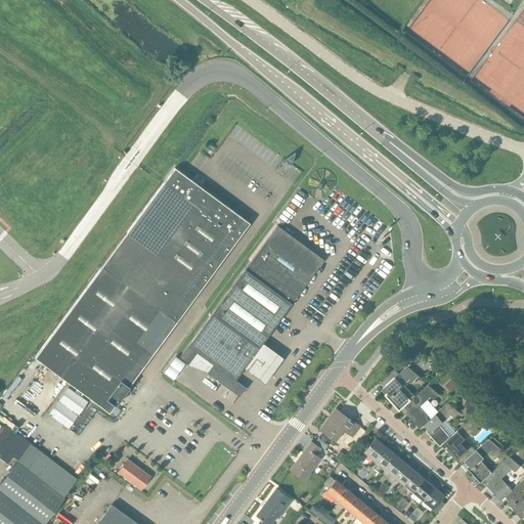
[(35,356),(35,357),(110,412),(144,365),(250,222),(236,213),(195,183),(175,167),(163,183),(35,356)]
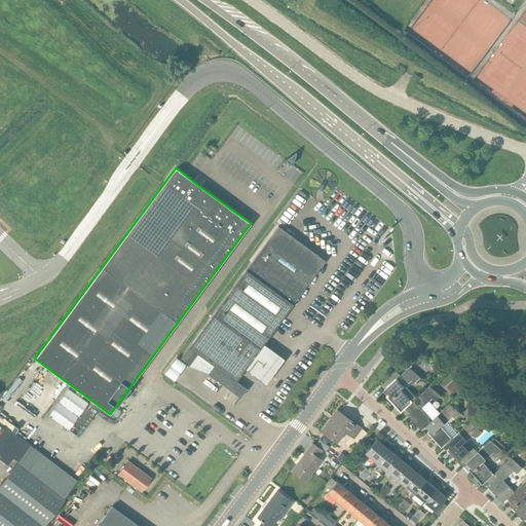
[(255,362),(259,355),(257,353),(263,344),(298,297),(310,279),(325,260),(277,226),(179,360),(188,366),(196,369),(208,374),(240,398),(242,395),(247,388),(236,381),(243,370),(252,361),(255,362)]
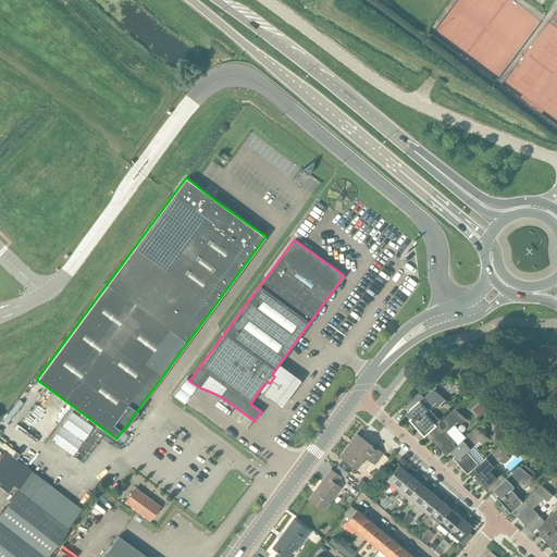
[(267,382),(258,392),(280,408),(299,381),(279,364),(272,374),(274,376),(270,383),(267,382)]
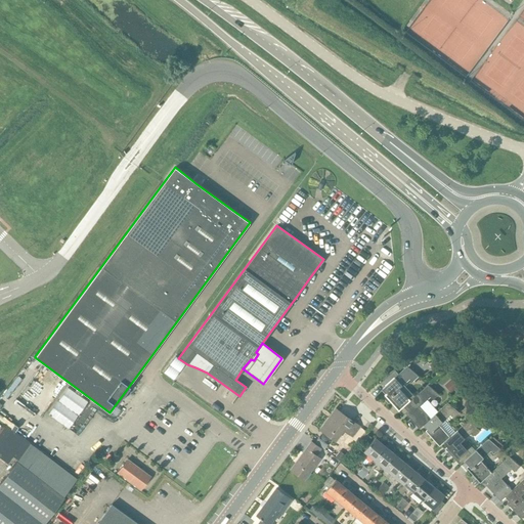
[(185,364),(175,356),(163,374),(173,382),(185,364)]
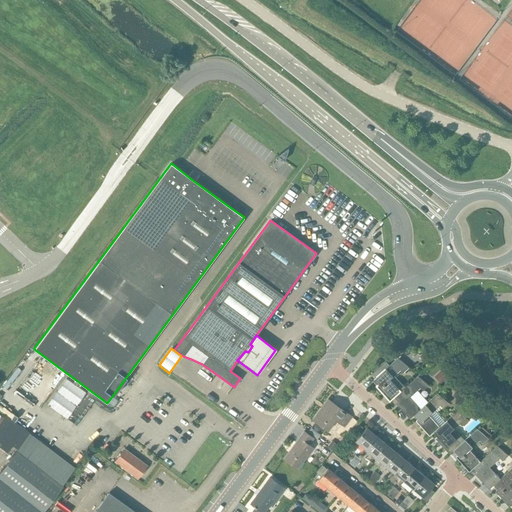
[(401,391),(391,379),(401,370),(403,373),(409,367),(398,358),(390,365),(386,361),(372,373),(376,377),(374,379),(378,384),(376,386),(390,401),(395,397),(394,397),(401,391)]
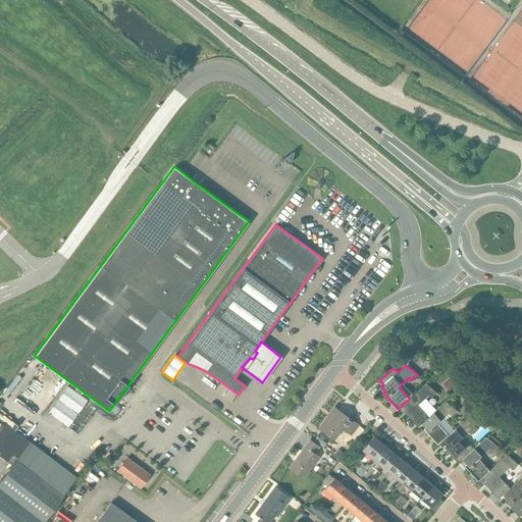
[(452,376),(446,380),(453,388),(455,390),(460,385),(452,376)]
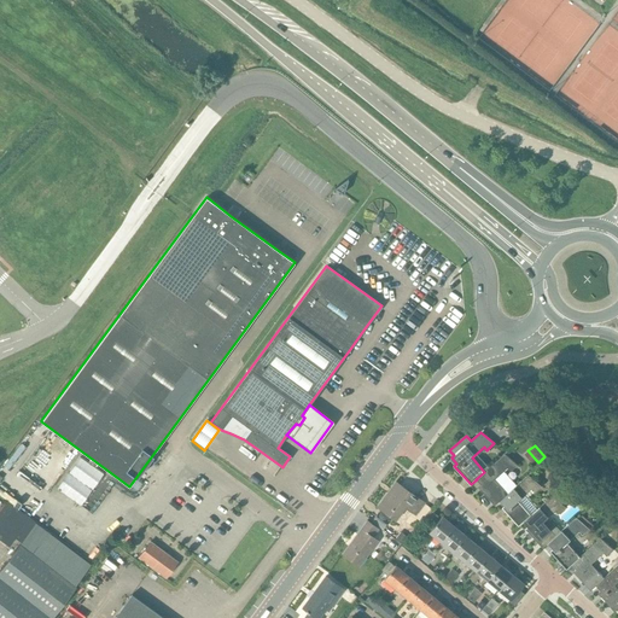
[(508,493),(496,478),(508,468),(511,471),(518,465),(505,453),(484,472),(476,479),(477,479),(481,484),(478,487),(495,506),(500,501),(500,500),(508,493)]
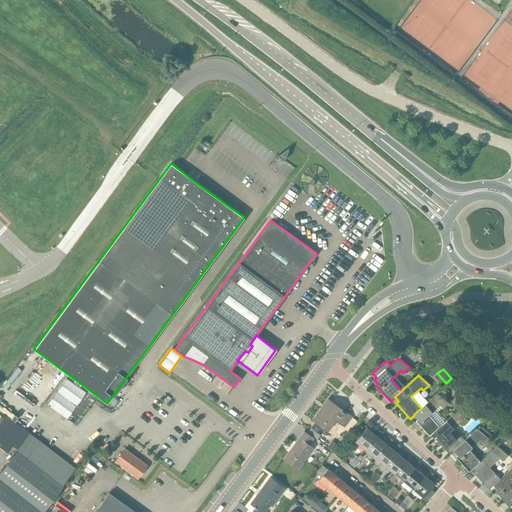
[(441,426),(430,414),(440,405),(443,408),(449,402),(438,393),(421,408),(414,414),(414,415),(418,419),(416,421),(430,436),(434,432),(441,426)]
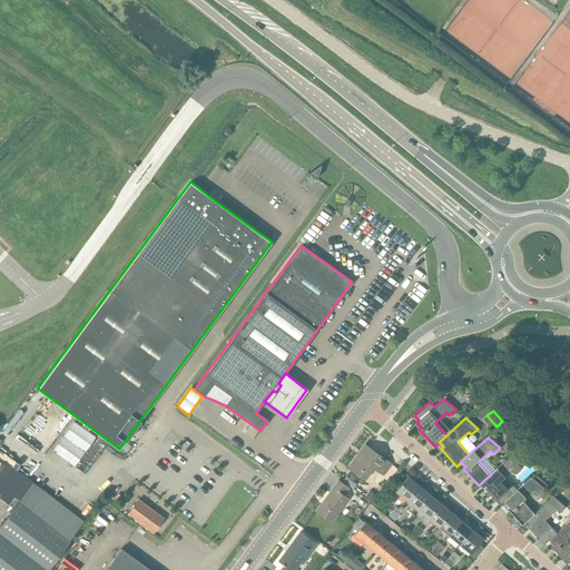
[(383,475),(392,464),(364,444),(347,467),(364,479),(373,468),(383,475)]
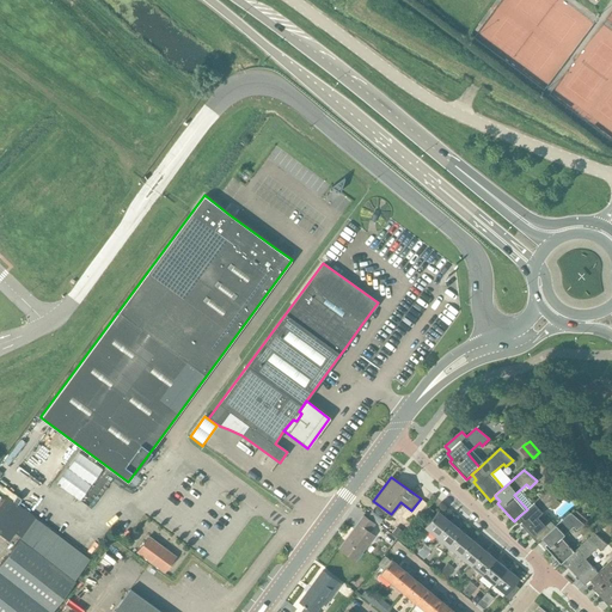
[(551,531),(551,530),(538,516),(550,506),(554,509),(561,502),(548,490),(527,509),(519,516),(524,521),(521,524),(538,543),(543,538),(551,531)]
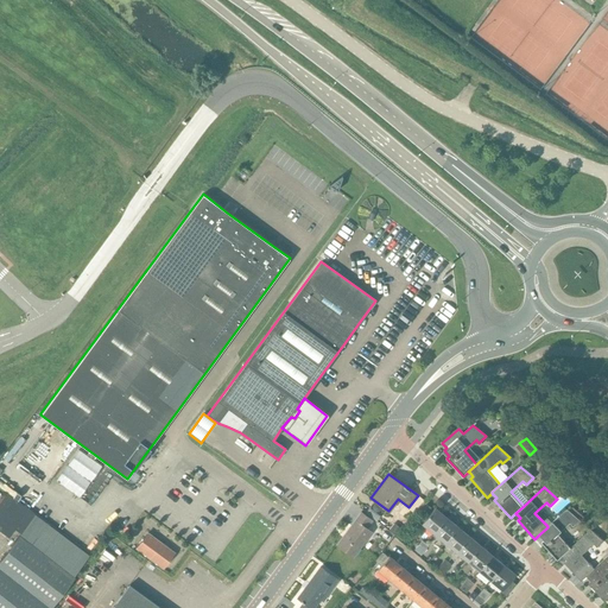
[(0,607),(50,607),(89,555),(29,510),(13,496),(7,492),(6,493),(0,500),(0,530),(8,537),(14,529),(20,533),(0,559),(0,607)]
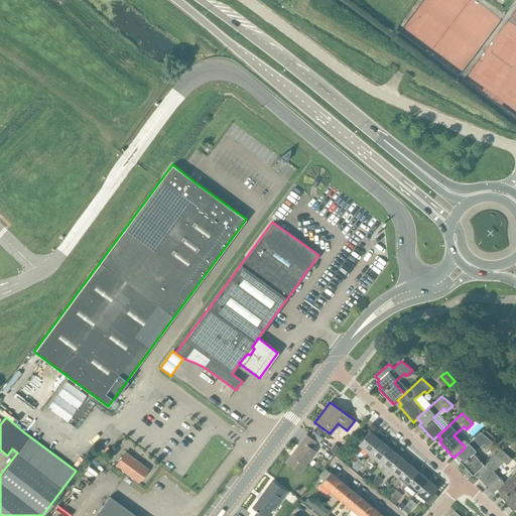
[(366,431),(360,426),(354,433),(360,438),(366,431)]
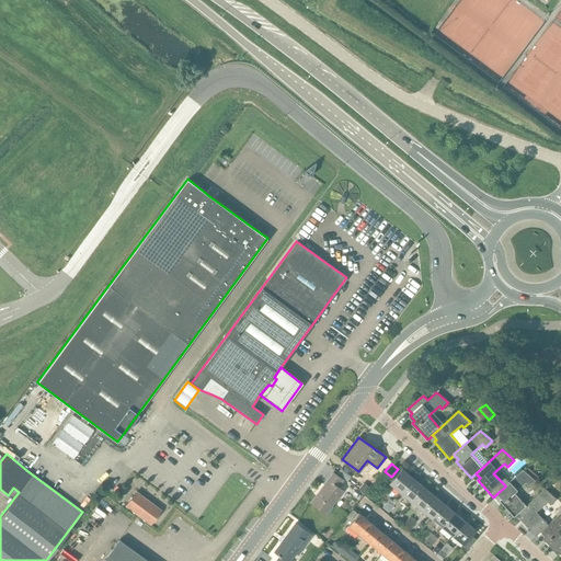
[(400,492),(412,478),(401,468),(389,483),(400,492)]
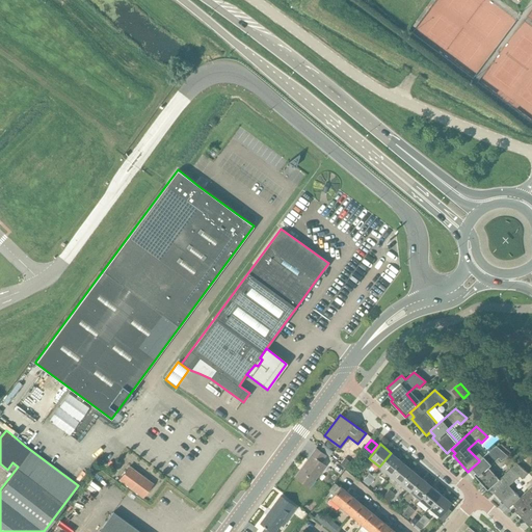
[(500,479),(488,467),(499,457),(502,460),(508,455),(497,445),(479,460),(479,461),(472,468),(476,472),(474,474),(488,489),(493,485),(500,479)]
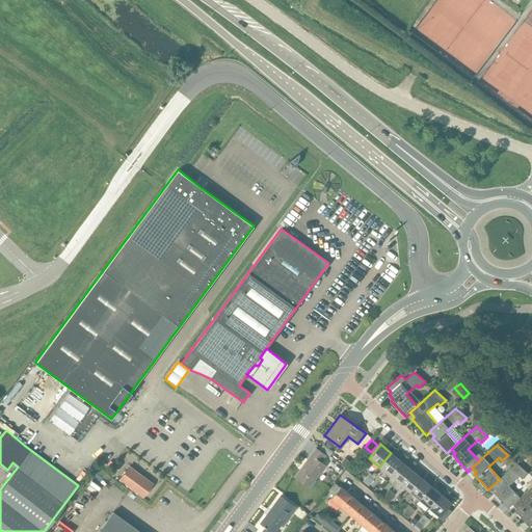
[(310,487),(325,466),(321,462),(326,456),(316,448),(295,476),(310,487)]
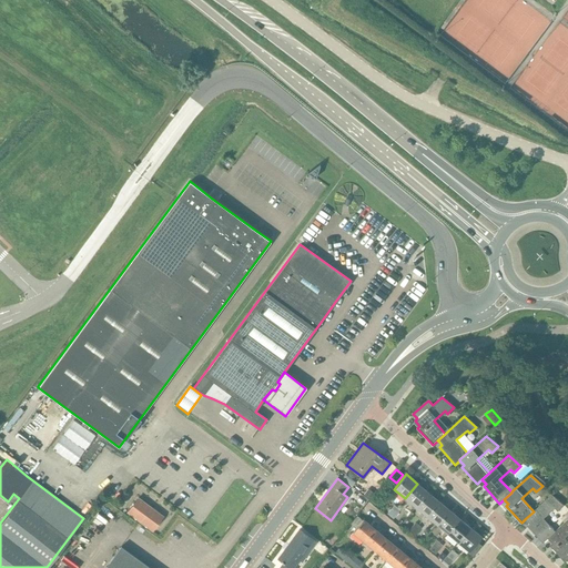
[(415,507),(427,492),(417,484),(405,498),(415,507)]
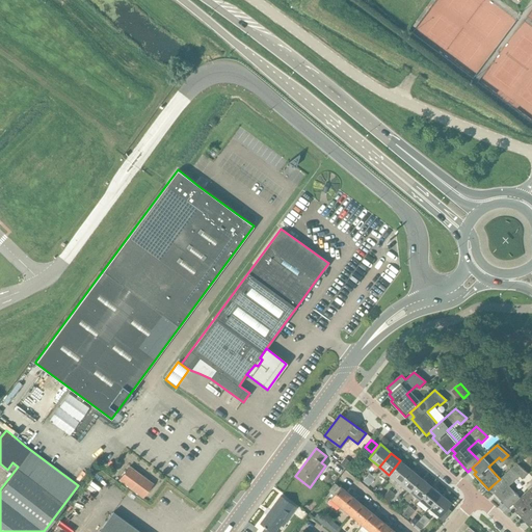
[(344,457),(340,463),(346,468),(350,462),(344,457)]
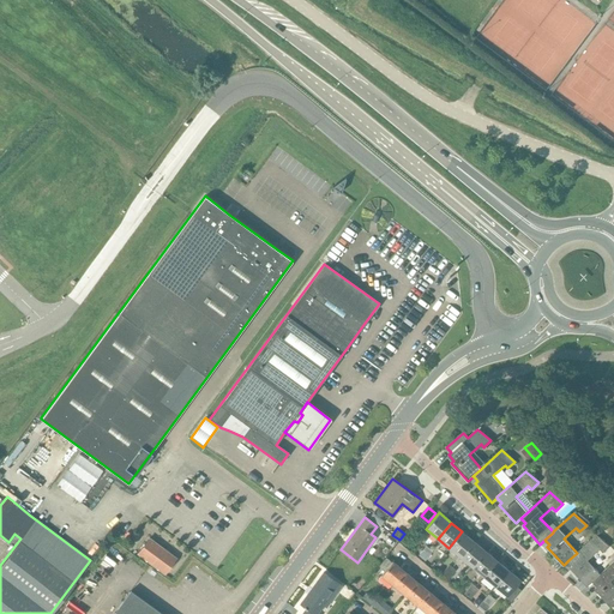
[(461,558),(474,541),(462,531),(449,548),(461,558)]
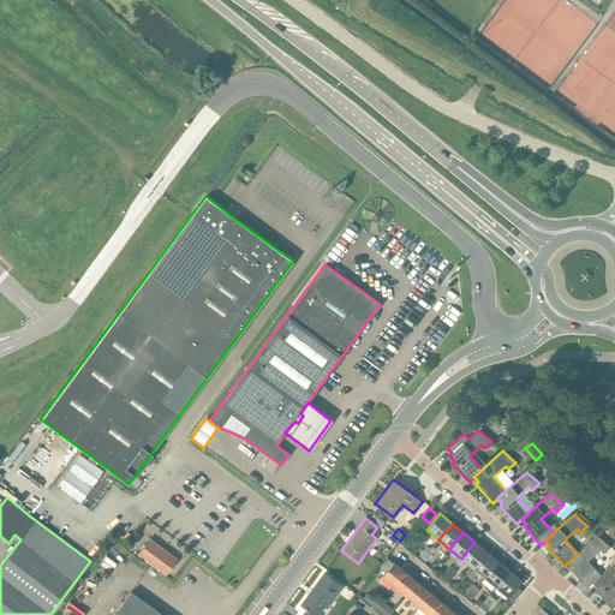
[(602,575),(589,561),(601,550),(604,554),(611,547),(598,536),(578,554),(569,561),(574,566),(572,568),(589,587),(593,583),(602,575)]
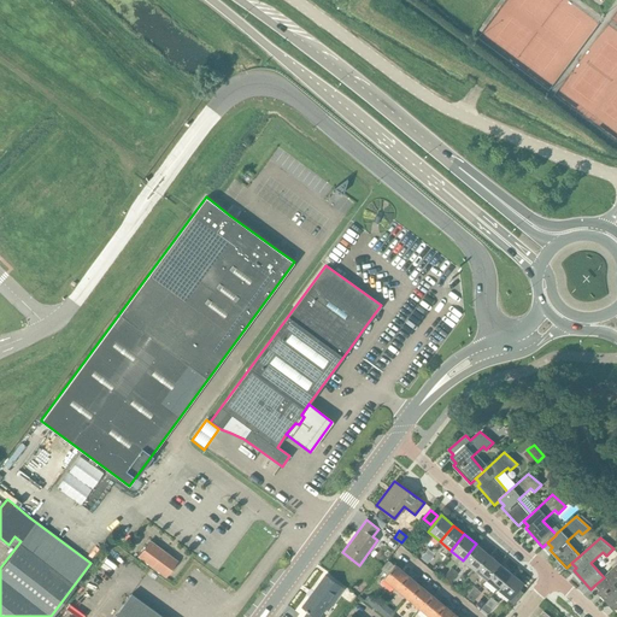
[(166,576),(177,560),(150,540),(139,556),(152,566),(166,576)]
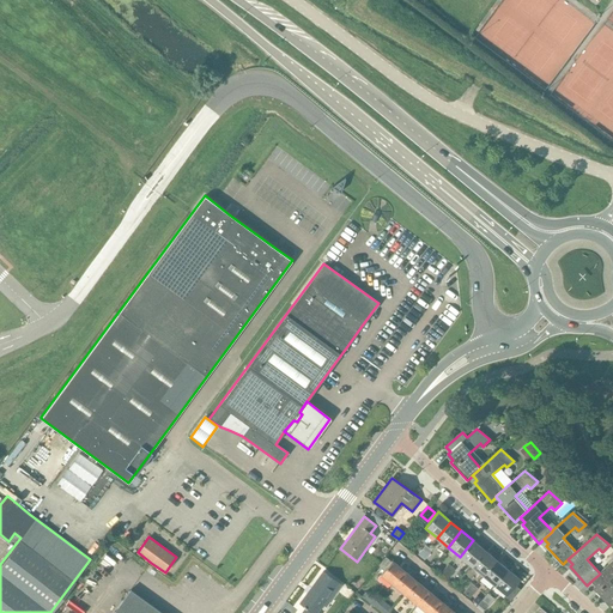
[(471,566),(484,550),(473,540),(460,557),(471,566)]
